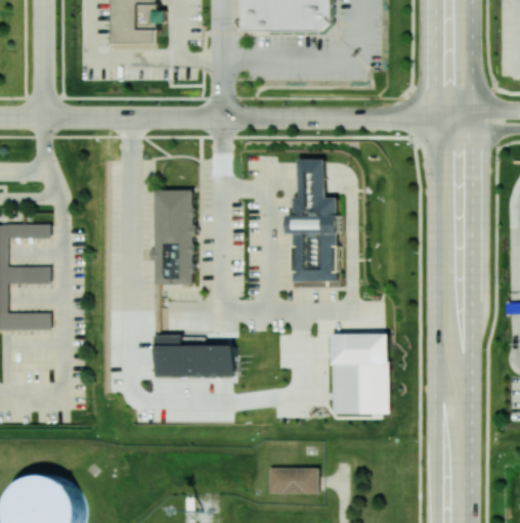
[(107,0),(153,0),(153,4),(157,4),(157,29),(152,29),(152,43),(107,43),(107,0)]
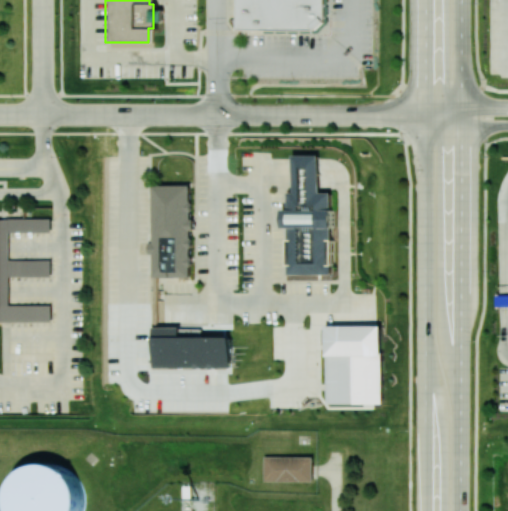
[(234,0),(234,31),(314,31),(323,22),(323,0),(234,0)]
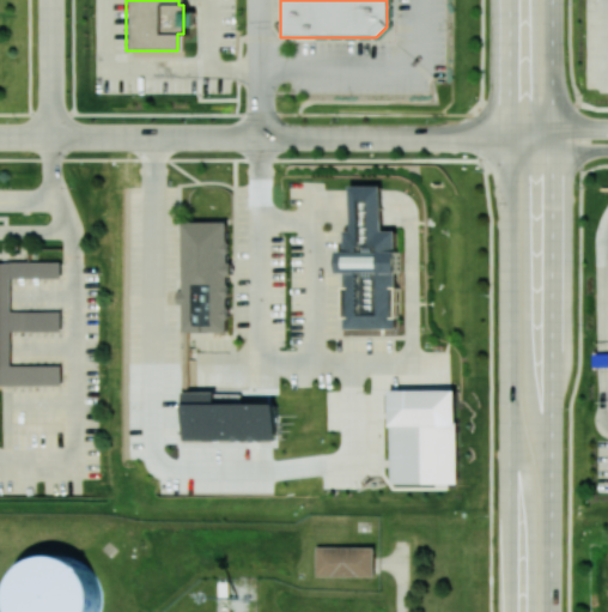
[(395,329),(395,231),(381,231),(381,186),(350,186),(350,231),(342,231),(342,252),(336,252),(336,274),(341,274),(341,329),(395,329)]
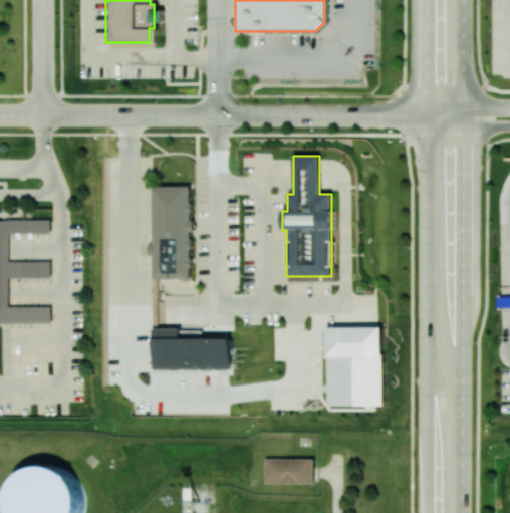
[(150,187),(150,277),(188,277),(189,187),(150,187)]
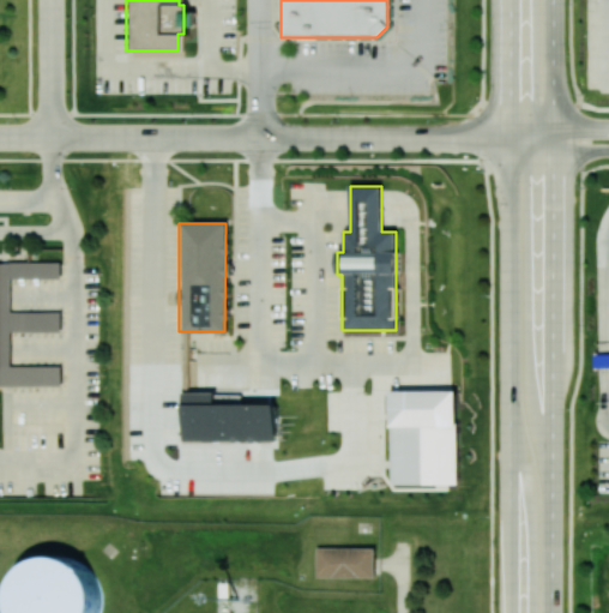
[(0,386),(59,386),(59,366),(8,366),(8,331),(58,331),(58,313),(7,313),(7,278),(58,278),(58,263),(0,263),(0,386)]
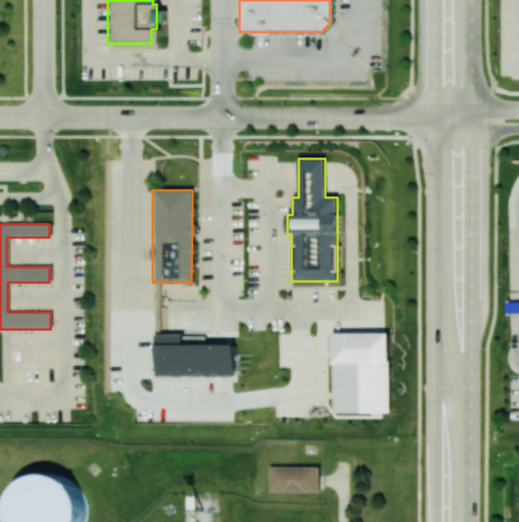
[(505,313),(518,313),(518,301),(505,301),(505,313)]
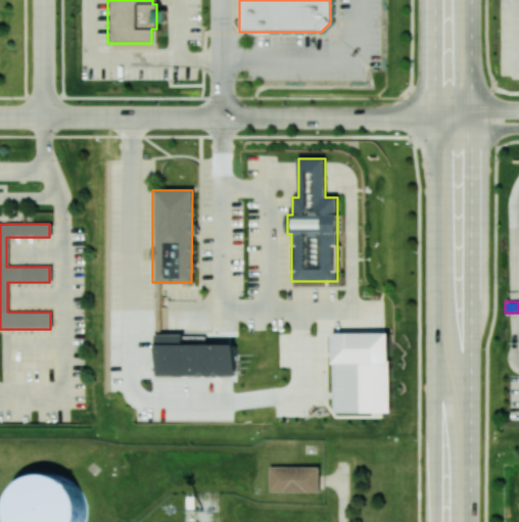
[(388,413),(387,333),(330,333),(331,413),(388,413)]
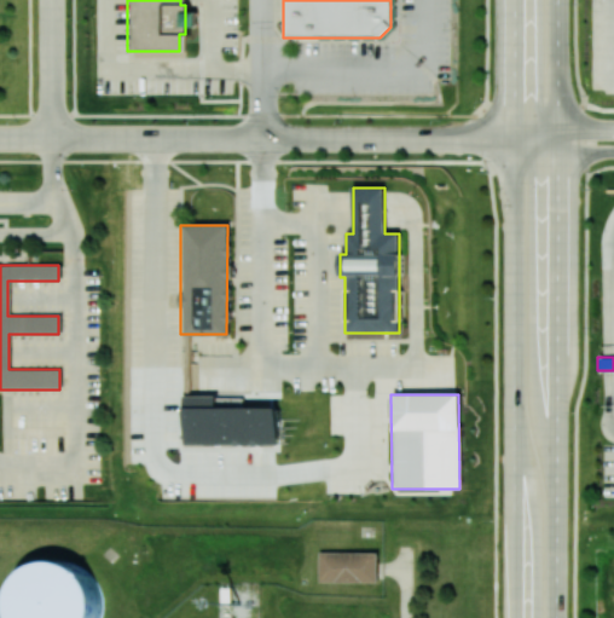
[(213,408),(213,397),(181,397),(180,445),(276,446),(276,408),(213,408)]
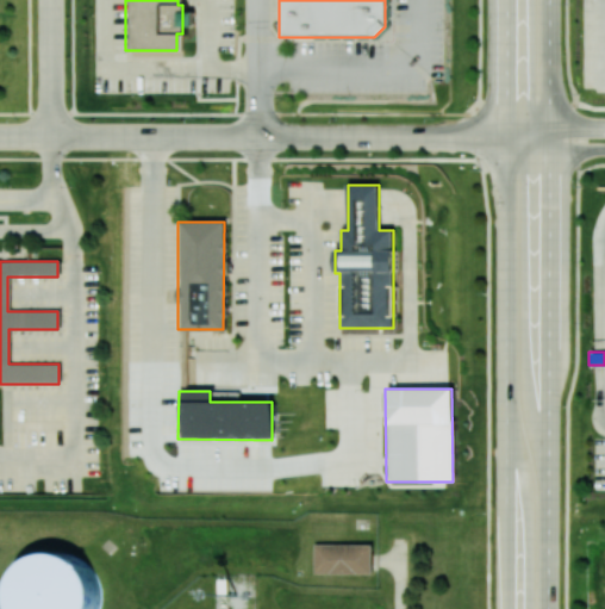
[(311,544),(311,575),(369,576),(369,560),(369,545),(311,544)]
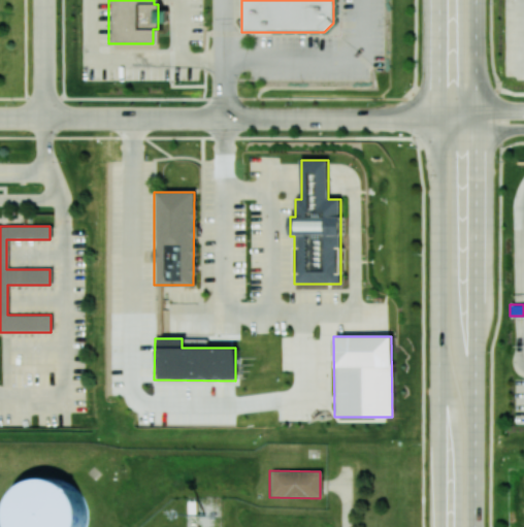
[(34,480),(43,479),(52,479),(60,482),(67,485),(74,493),(79,500),(82,507),(83,515),(82,522),(79,526),(10,526),(10,525),(9,516),(9,507),(12,499),(18,492),(22,487),(28,483),(34,480)]
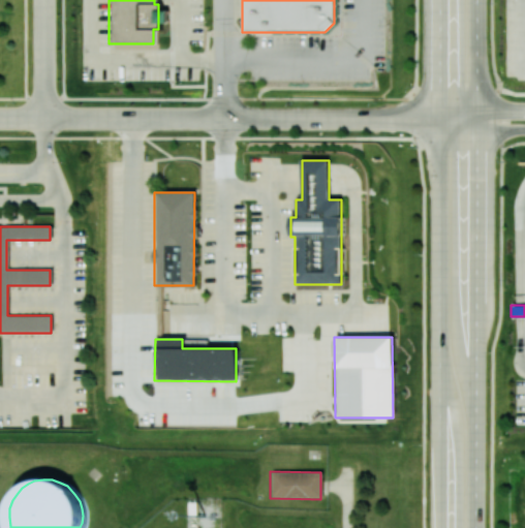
[(186,501),(186,517),(195,517),(194,501),(186,501)]
